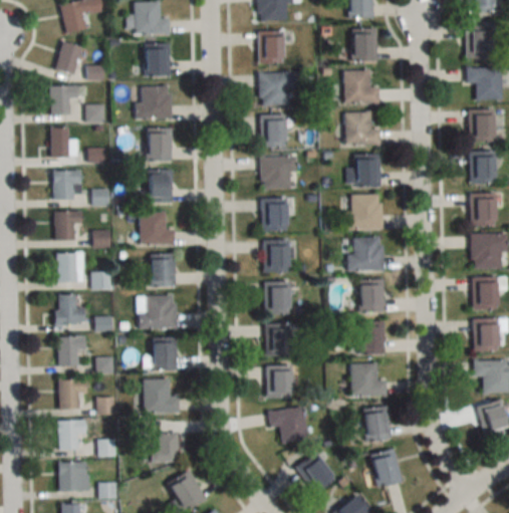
[(103,12),(100,0),(83,0),(61,4),(66,34),(85,30),(83,15),(103,12)]
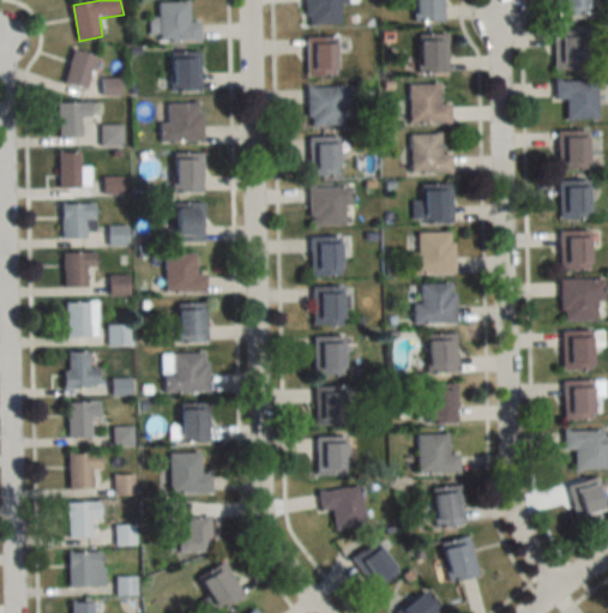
[(347,0),(308,0),(309,26),(347,26),(347,0)]
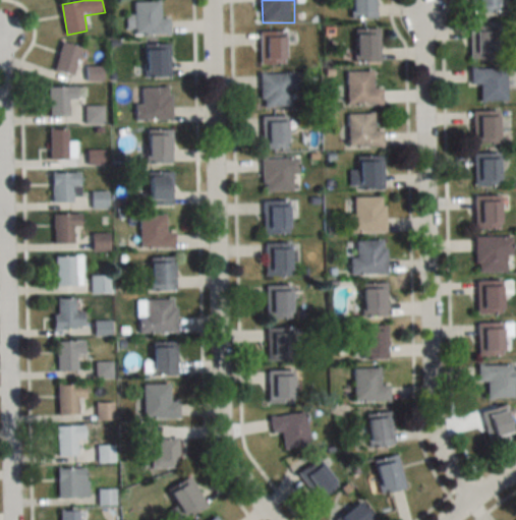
[(378,0),(353,0),(353,18),(378,18),(378,0)]
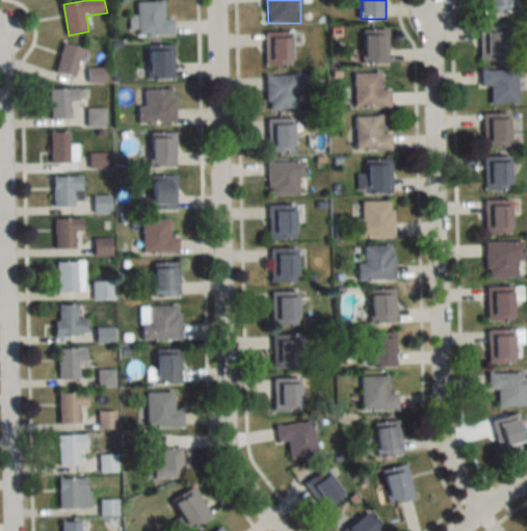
[(485,0),(485,12),(510,12),(509,0),(485,0)]
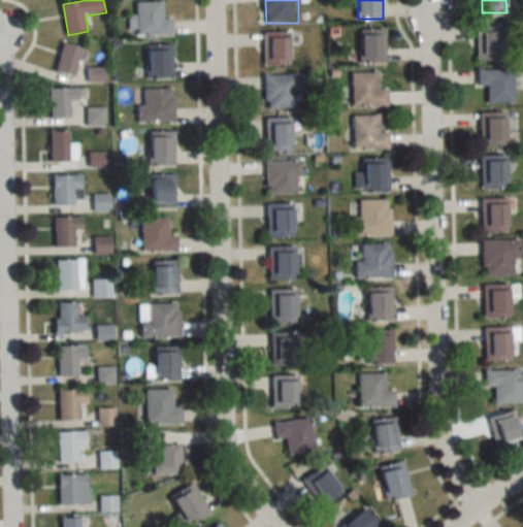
[(174,36),(174,20),(165,20),(165,3),(137,3),(137,36),(174,36)]
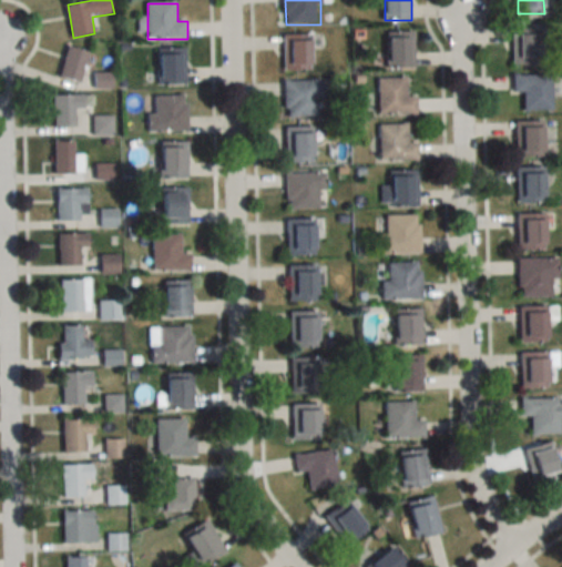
[(515,67),(542,67),(542,30),(515,30),(515,67)]
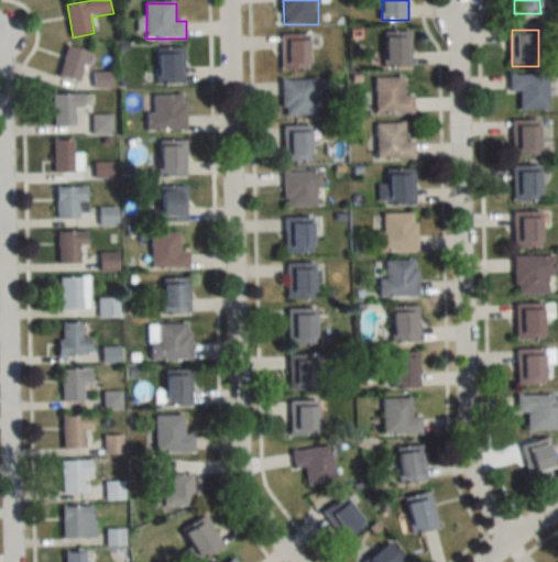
[(386,32),(386,67),(414,67),(414,32),(386,32)]
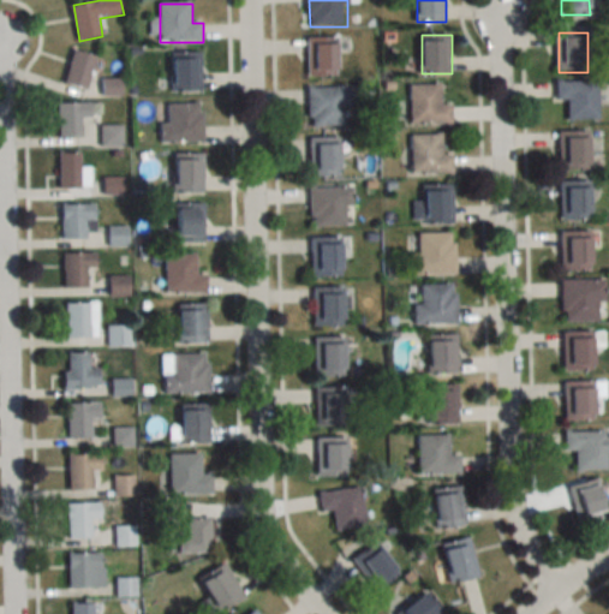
[(338,37),(310,37),(310,79),(338,79),(338,37)]
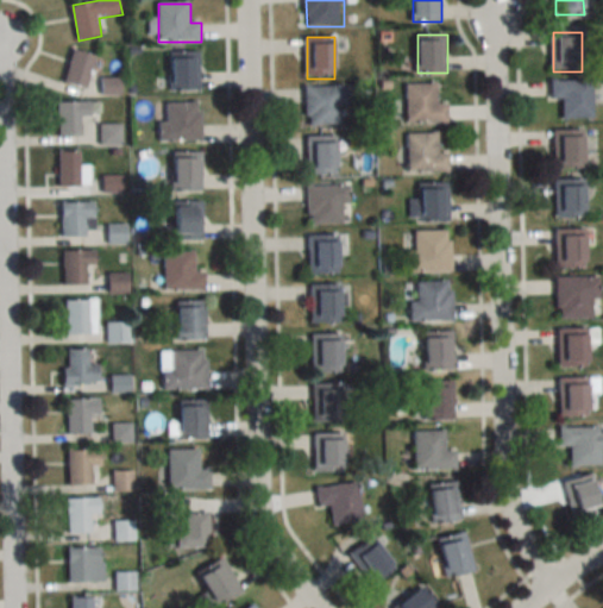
[(96,57),(75,50),(66,83),(88,89),(96,57)]
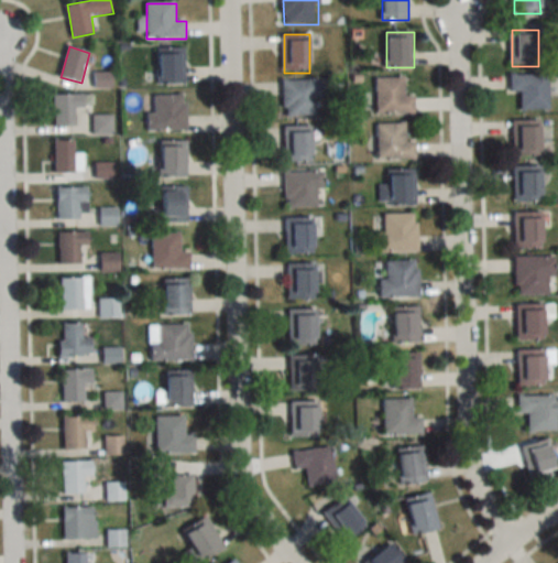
[(186,47),(159,47),(159,84),(186,84),(186,47)]
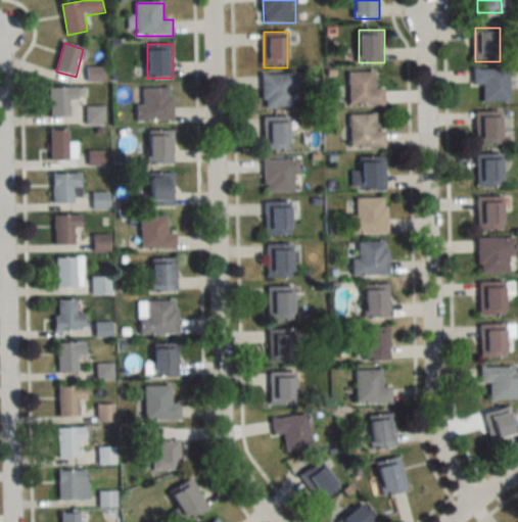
[(105,67),(90,67),(90,81),(105,81),(105,67)]
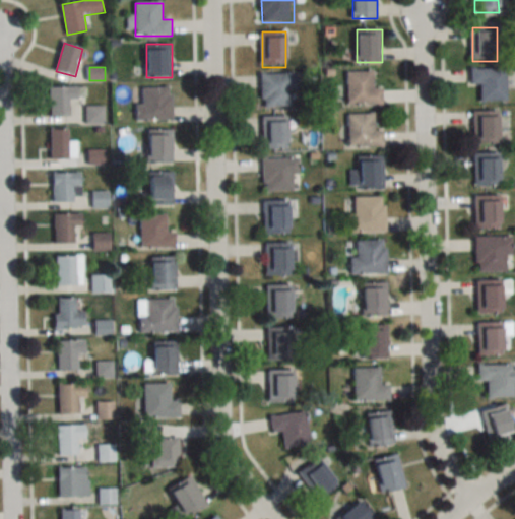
[(509,102),(509,69),(472,69),(472,85),(483,85),(483,102),(509,102)]
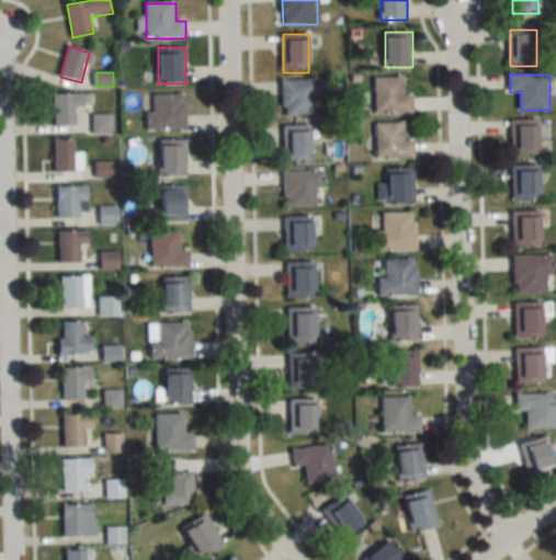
[(376,113),(415,113),(415,95),(404,95),(404,78),(376,78),(376,113)]
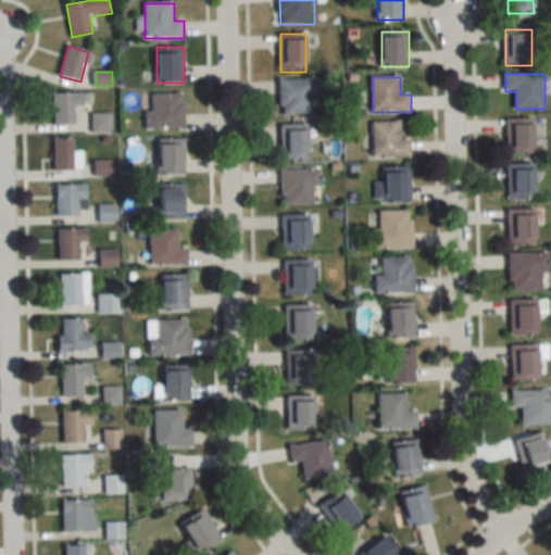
[(320,97),(320,79),(280,79),(280,114),(314,114),(314,97),(320,97)]
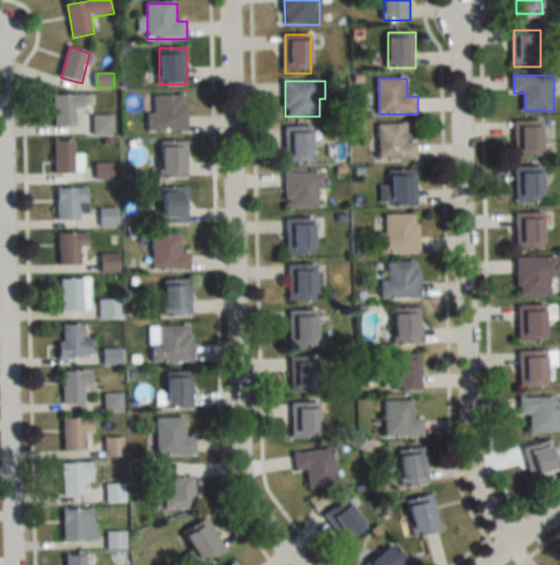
[(55,126),(77,126),(77,110),(85,110),(85,95),(55,95),(55,126)]
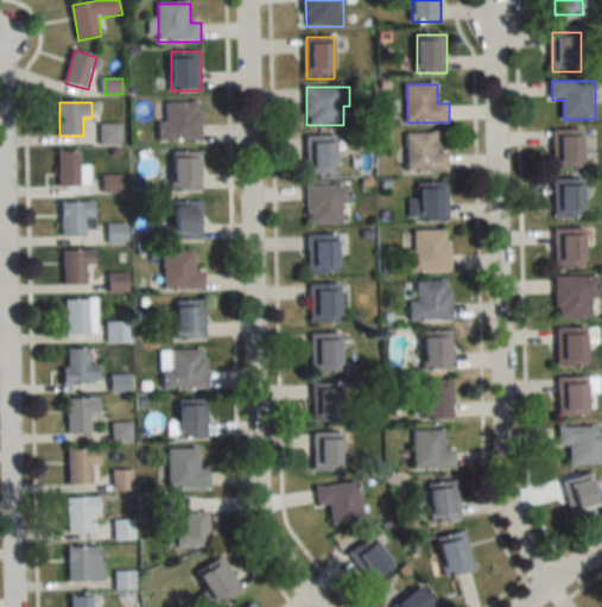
[(162,140),(203,140),(203,102),(168,102),(168,121),(162,121),(162,140)]
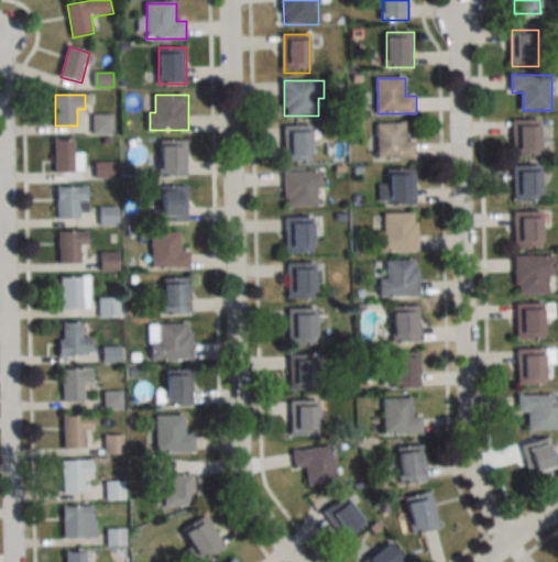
[(95,114),(95,133),(115,133),(115,114),(95,114)]
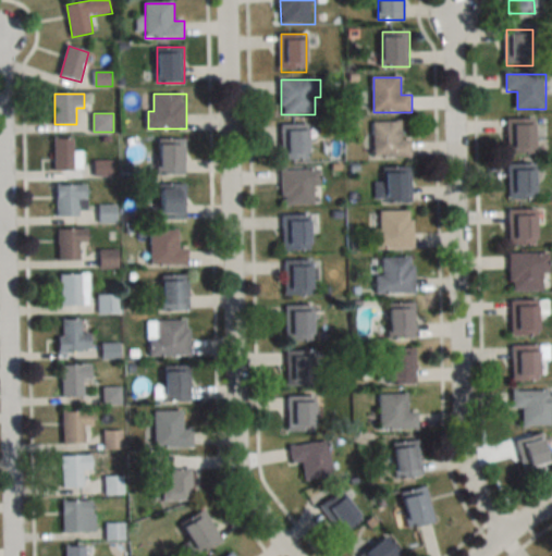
[(508,120),(508,155),(536,155),(536,120),(508,120)]
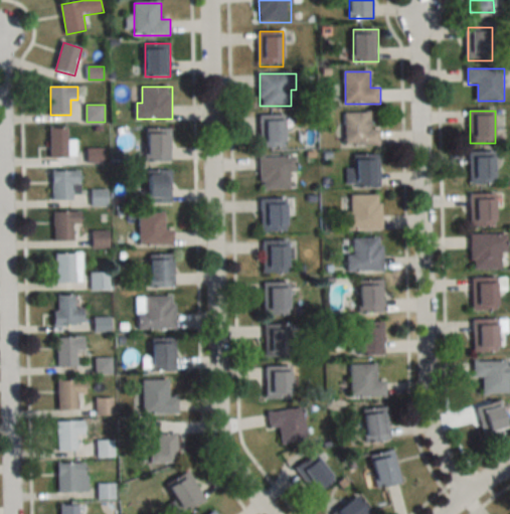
[(346,147),(381,147),(381,130),(372,130),(372,114),(346,114),(346,147)]
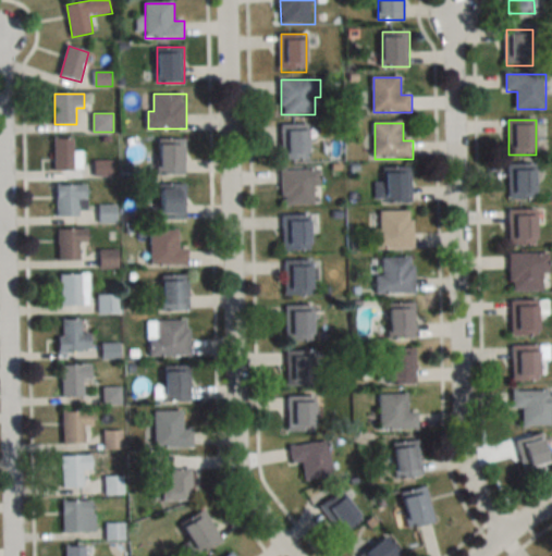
[(308,124),(282,124),(282,160),(308,160),(308,124)]
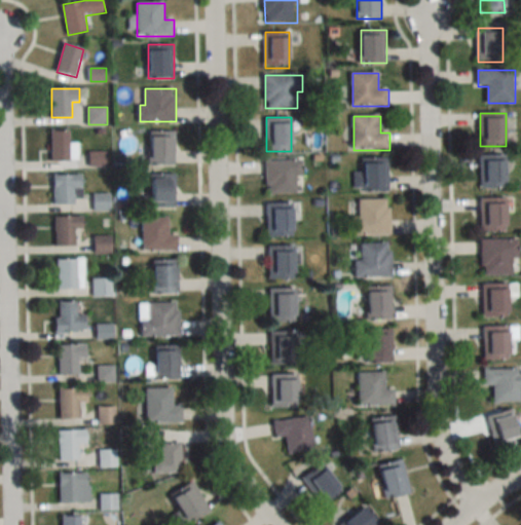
[(79,143),(70,143),(70,130),(51,130),(51,160),(79,160),(79,143)]
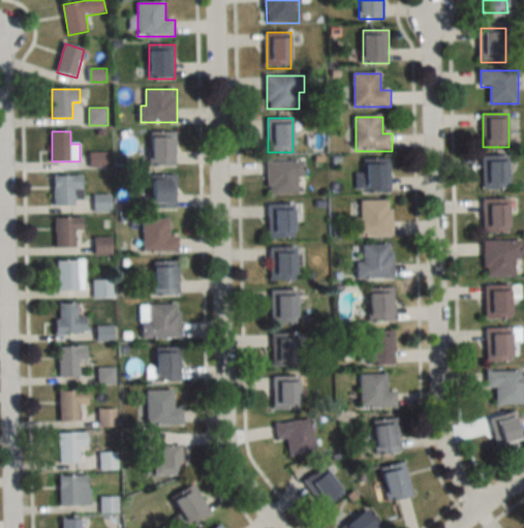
[(177,132),(151,132),(151,164),(177,164),(177,132)]
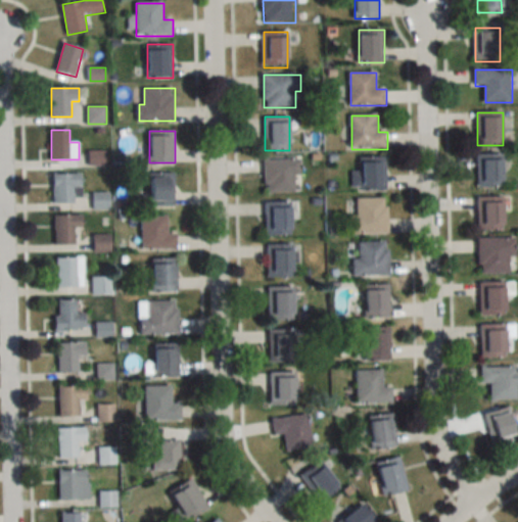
[(107,165),(107,151),(90,151),(90,165),(107,165)]
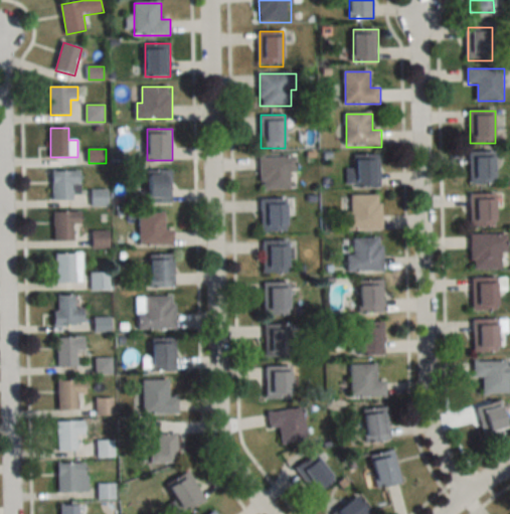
[(495,152),(473,152),(473,184),(495,184),(495,152)]
